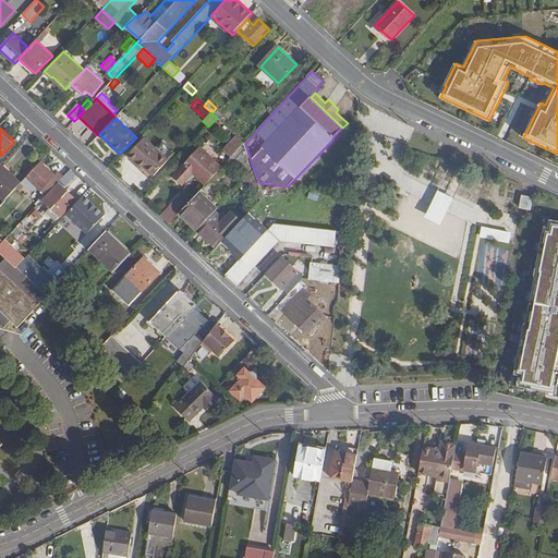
[(244,143),(235,135),(222,150),(230,158),(244,143)]
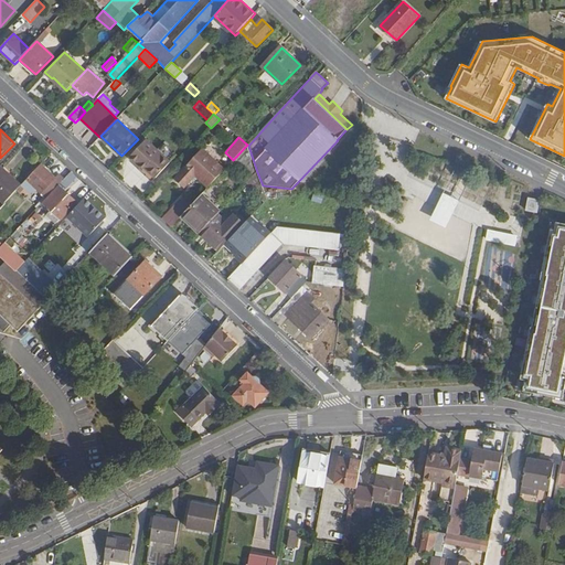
[(170,162),(146,140),(130,157),(145,170),(147,169),(157,178),(170,162)]
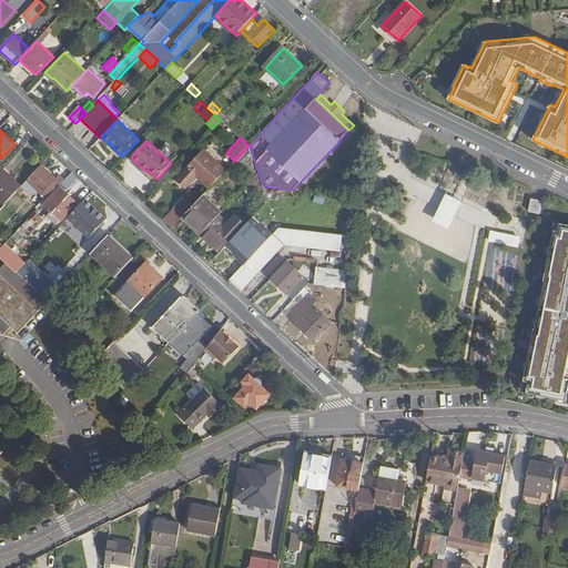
[(250,146),(242,153),(256,175),(259,173),(250,146)]
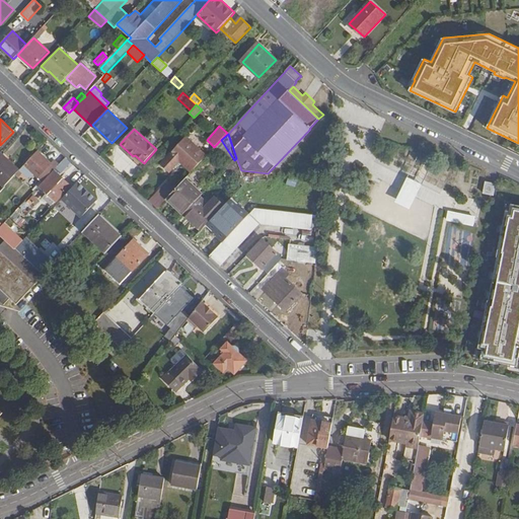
[(169,171),(179,161),(192,172),(207,156),(187,138),(162,164),(169,171)]
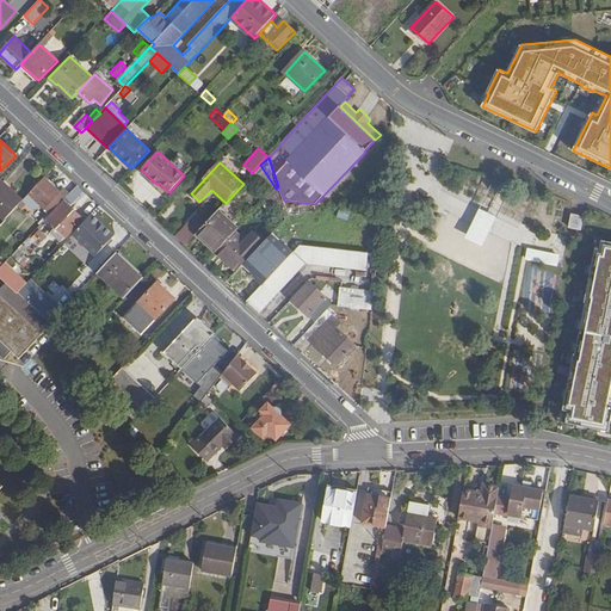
[(270,191),(265,196),(266,198),(276,189),(260,165),(251,176),(257,180),(258,179),(267,186),(270,191)]
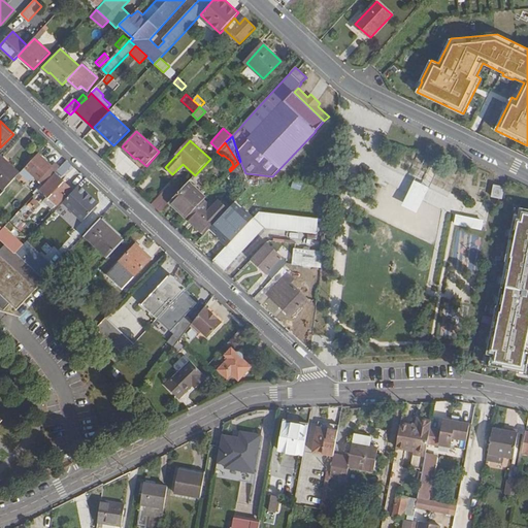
[(40,182),(44,186),(61,167),(56,163),(52,167),(38,154),(26,168),(34,176),(40,182)]
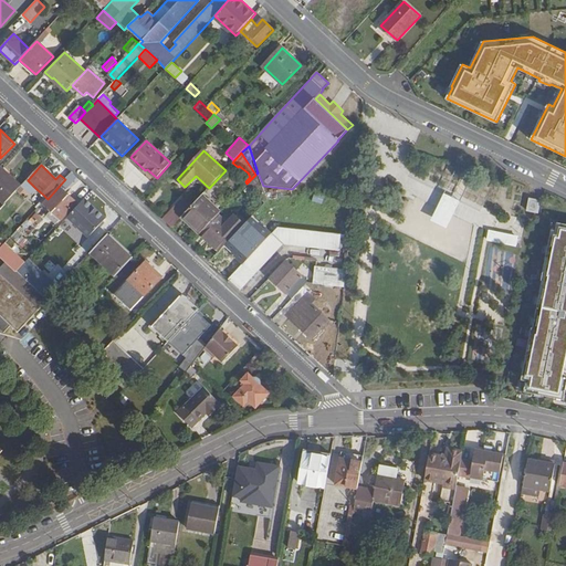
[(1,168),(0,168),(0,198),(6,203),(21,187),(22,186),(1,168)]
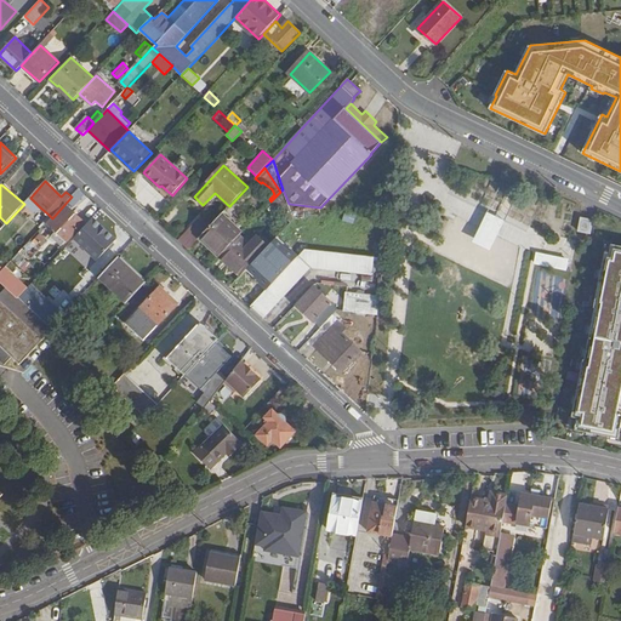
[(79,189),(72,197),(52,218),(47,222),(57,232),(67,241),(85,223),(72,211),(86,195),(79,189)]
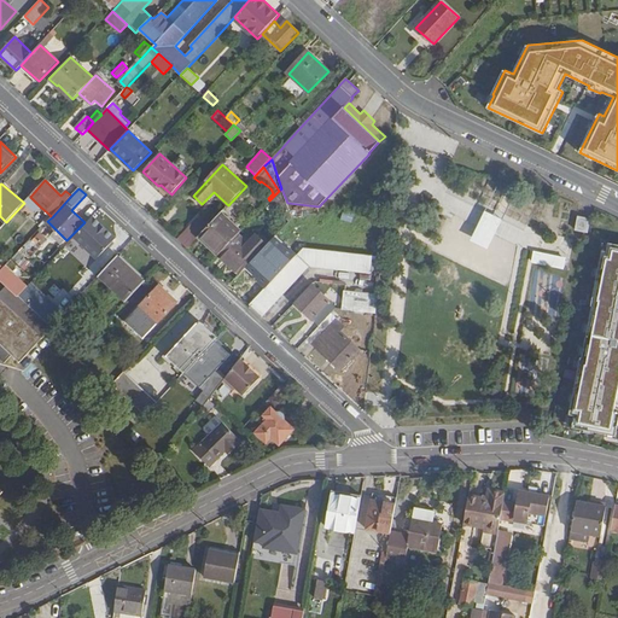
[(279,191),(269,200),(290,222),(293,219),(287,203),(281,188),(279,191)]
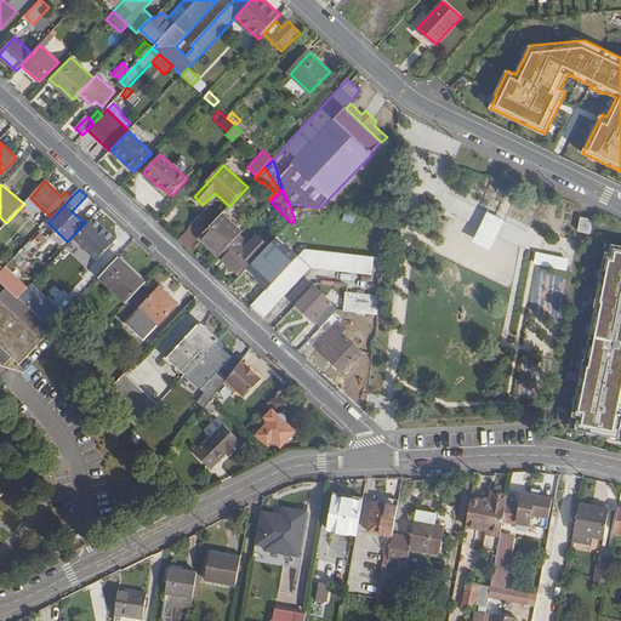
[(24,204),(23,205),(34,214),(40,208),(30,198),(24,204)]
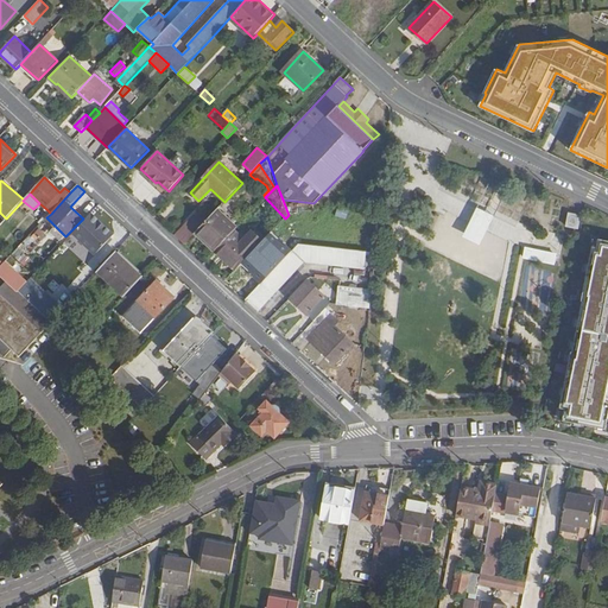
[(379,200),(365,197),(363,207),(378,208),(379,200)]
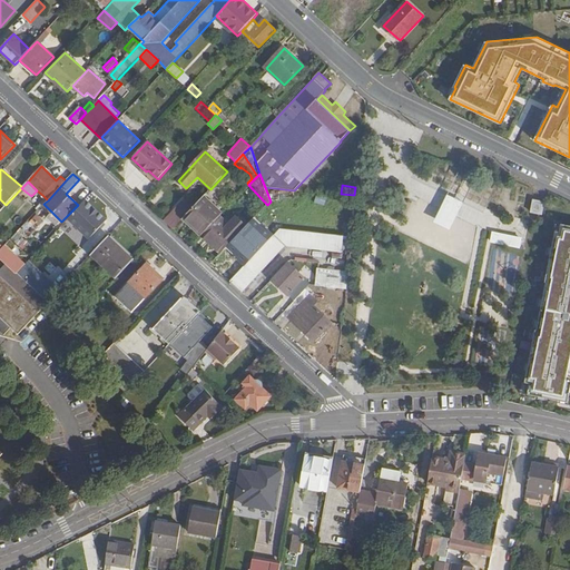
[(462,203),(448,195),(438,216),(452,223),(462,203)]
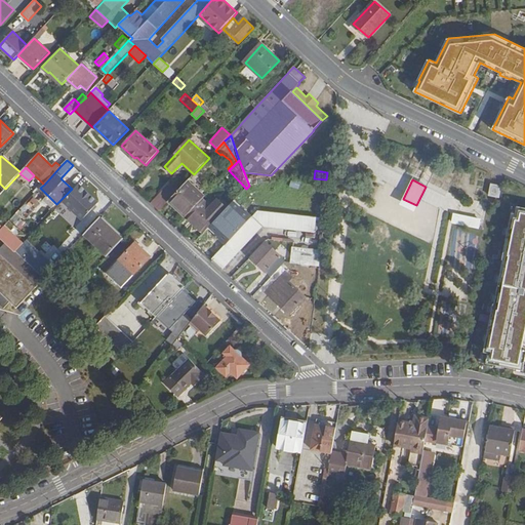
[(179,191),(176,194),(171,200),(188,215),(202,200),(204,197),(188,182),(179,191)]
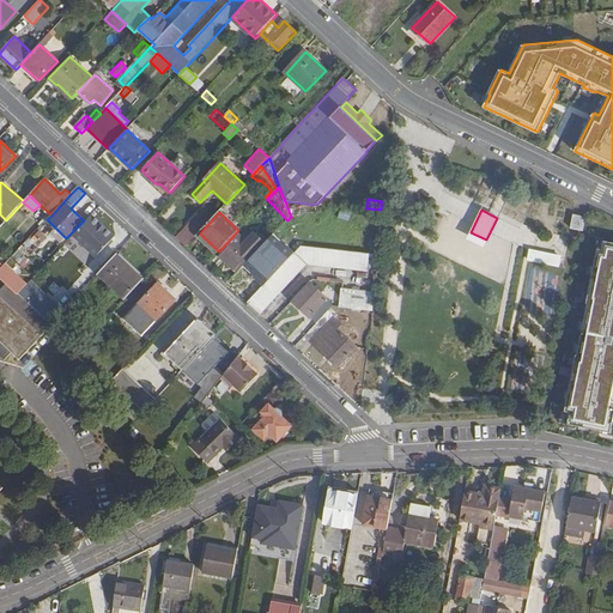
[(201,216),(198,219),(206,226),(210,223),(201,216)]
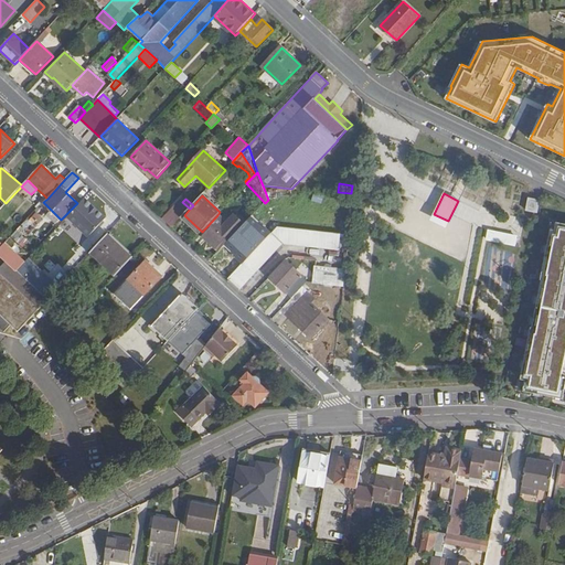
[(536,213),(539,201),(529,199),(526,211),(536,213)]
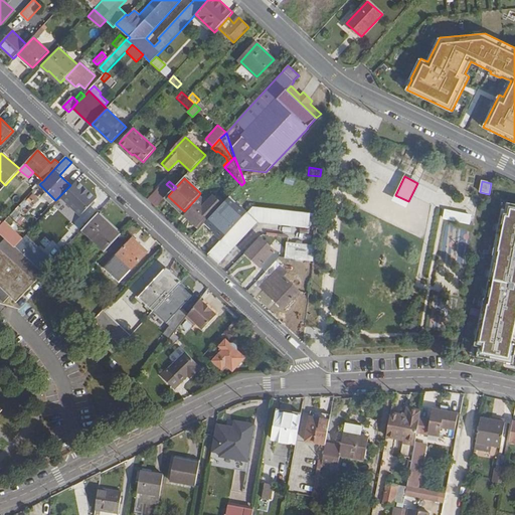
[(166,184),(165,183),(149,199),(157,207),(168,196),(173,190),(166,184)]
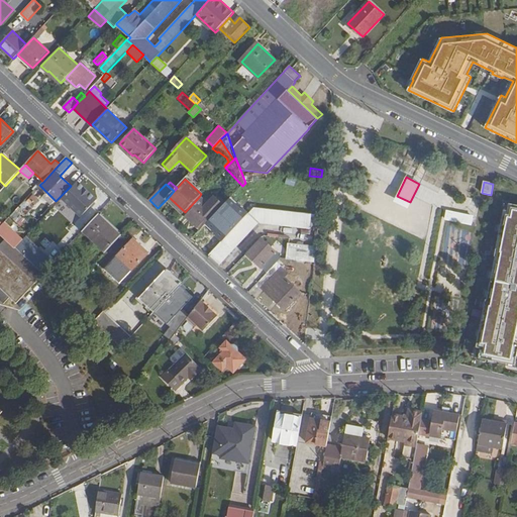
[(87,190),(82,196),(73,188),(63,199),(82,217),(97,200),(87,190)]
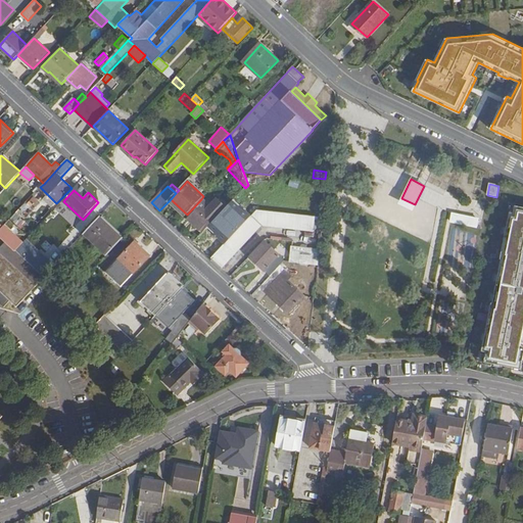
[(311,195),(269,191),(257,210),(316,217),(324,218),(326,200),(314,199),(311,195)]
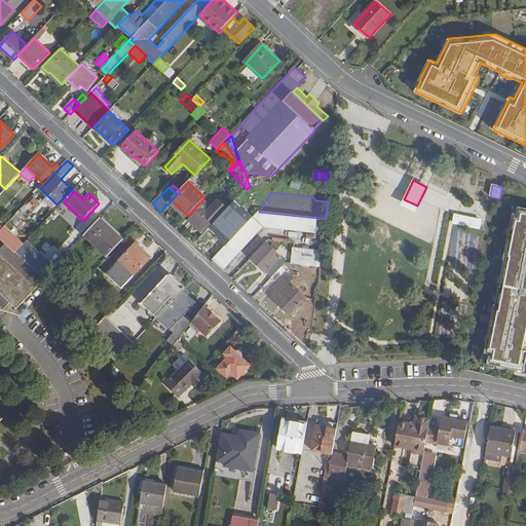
[(48,196),(44,201),(52,210),(57,204),(48,196)]
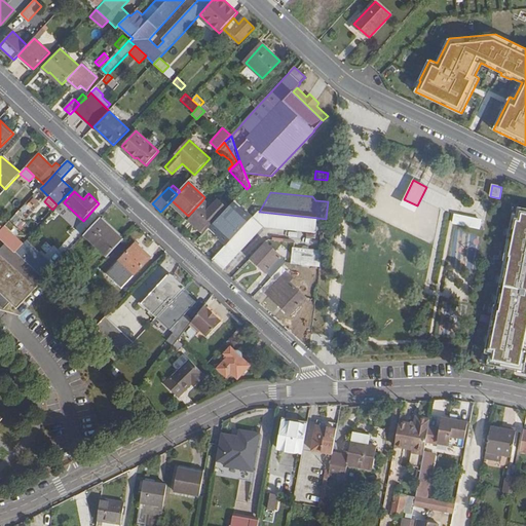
[(202,200),(188,216),(186,217),(204,234),(212,226),(220,217),(202,200)]
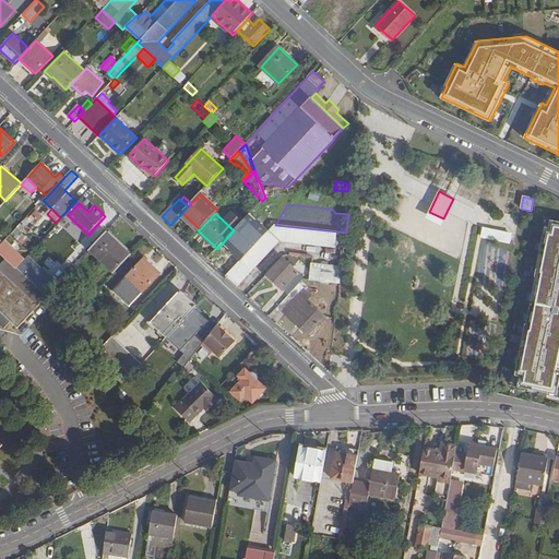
[(268,217),(252,236),(259,241),(275,224),(268,217)]
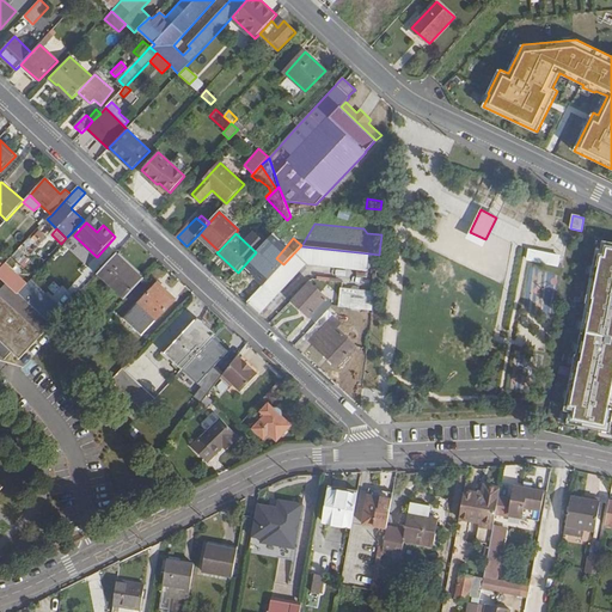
[(611,242),(603,240),(600,248),(597,248),(586,303),(587,303),(576,352),(575,350),(563,410),(568,411),(565,423),(609,432),(611,414),(611,242)]
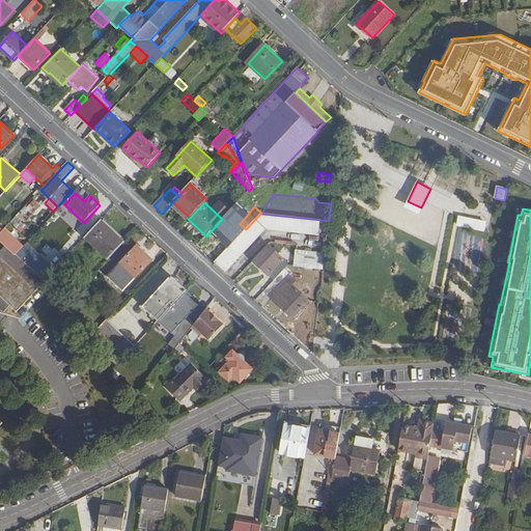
[(261,213),(246,229),(216,263),(226,273),(266,230),(318,235),(320,220),(261,214),(261,213)]
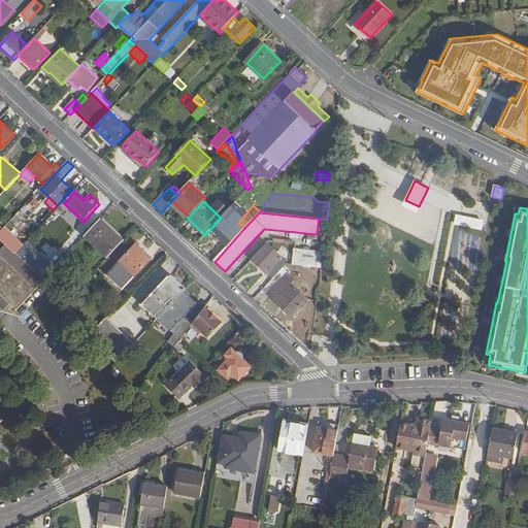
[(483,222),(456,216),(455,224),(481,229),(483,222)]
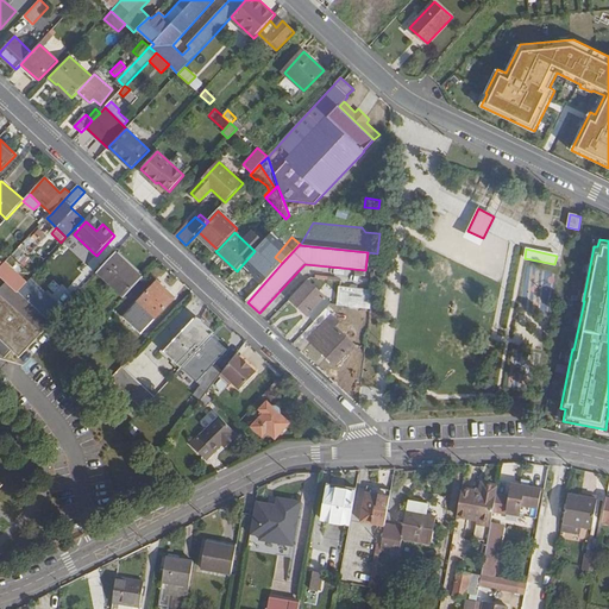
[(11,258),(24,267),(29,258),(16,250),(11,258)]
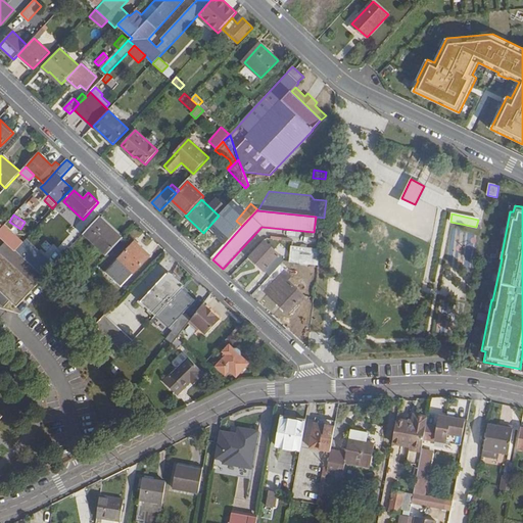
[(99,218),(84,234),(107,256),(123,239),(99,218)]
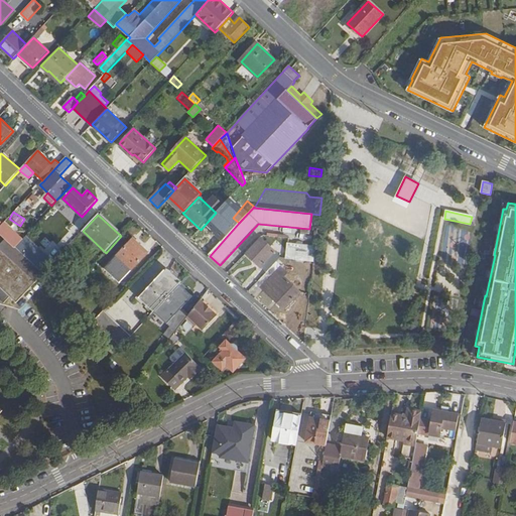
[(217,221),(213,226),(208,222),(201,230),(198,233),(212,245),(226,229),(217,221)]
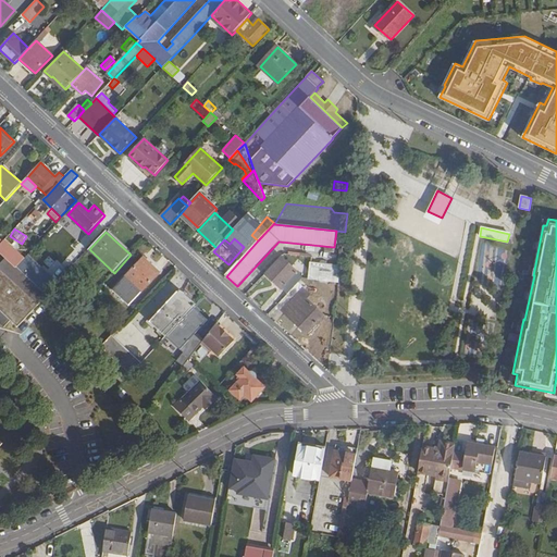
[(0,245),(0,252),(16,269),(17,268),(23,261),(16,255),(3,243),(2,244),(0,245)]
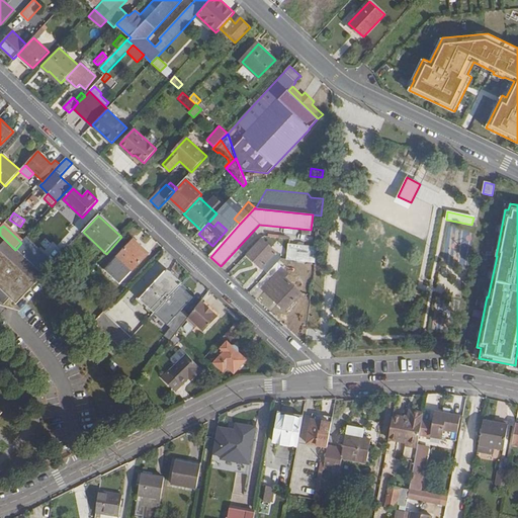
[(22,229),(15,237),(21,243),(25,239),(29,235),(22,229)]
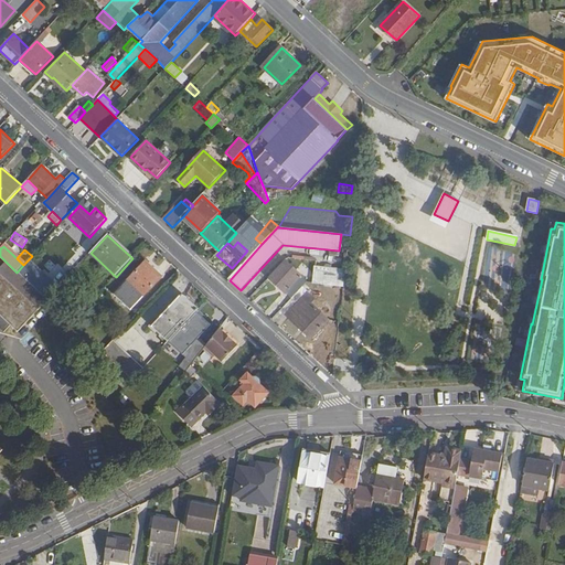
[(23,265),(18,272),(46,299),(48,300),(59,288),(48,277),(46,278),(28,260),(23,265)]
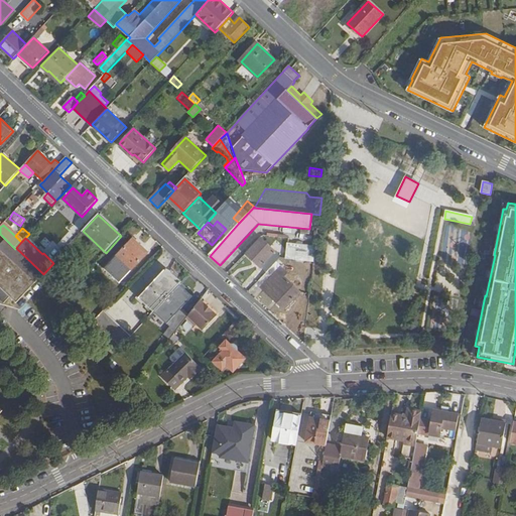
[(135,238),(132,241),(147,255),(149,252),(135,238)]
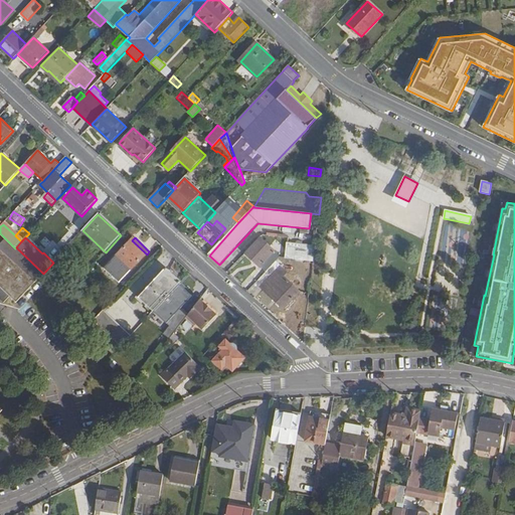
[(280,258),(260,238),(245,252),(266,272),(276,262),(280,258)]
